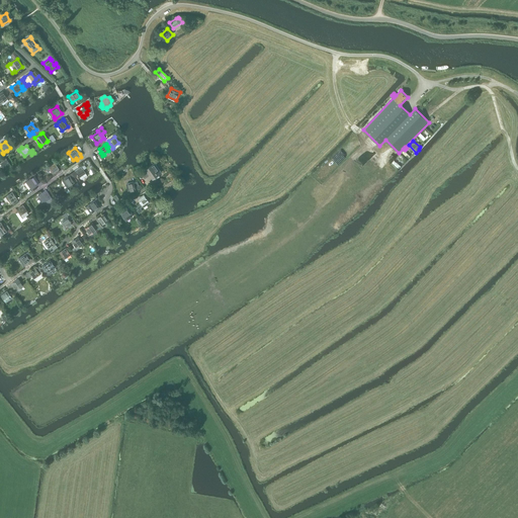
[(3,160),(1,158),(0,158),(0,164),(4,170),(11,165),(6,159),(6,158),(3,160)]
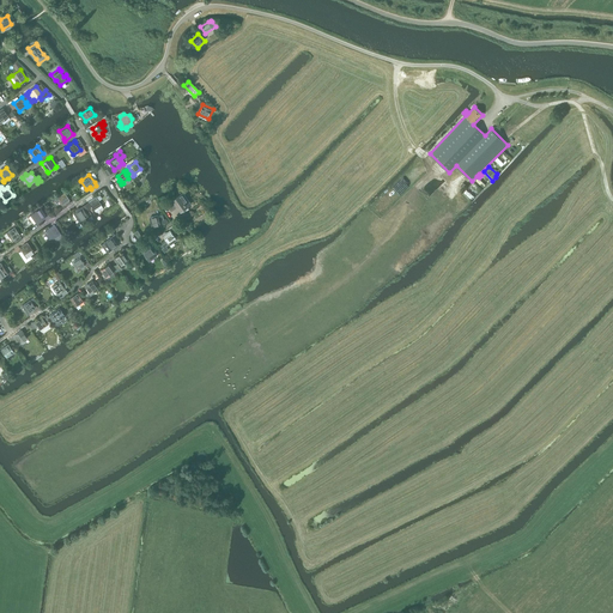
[(466,189),(463,192),(472,199),(474,196),(466,189)]
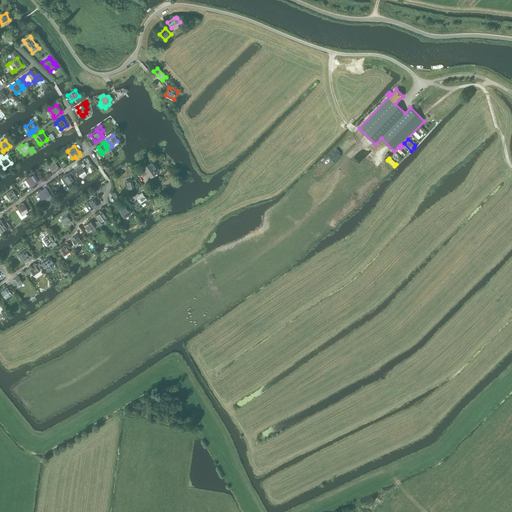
[(51,173),(54,171),(55,170),(54,170),(58,167),(54,161),(47,165),(51,171),(50,172),(51,173)]
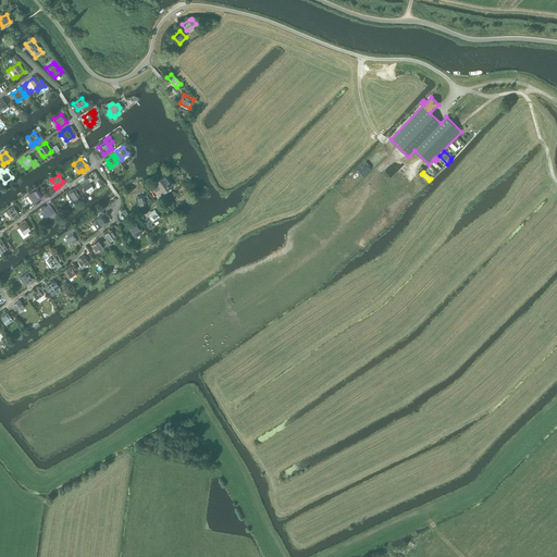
[(164,192),(173,185),(166,175),(157,182),(158,182),(152,186),(156,192),(161,188),(164,192)]
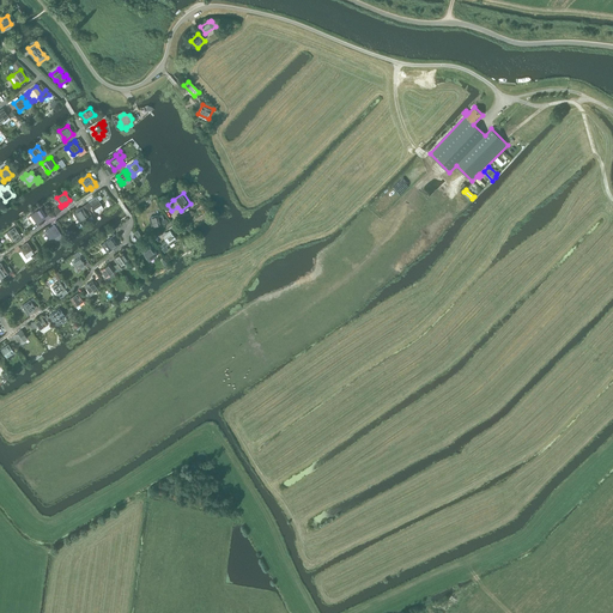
[(93,210),(101,205),(96,196),(89,202),(91,207),(93,212),(95,211),(93,210)]
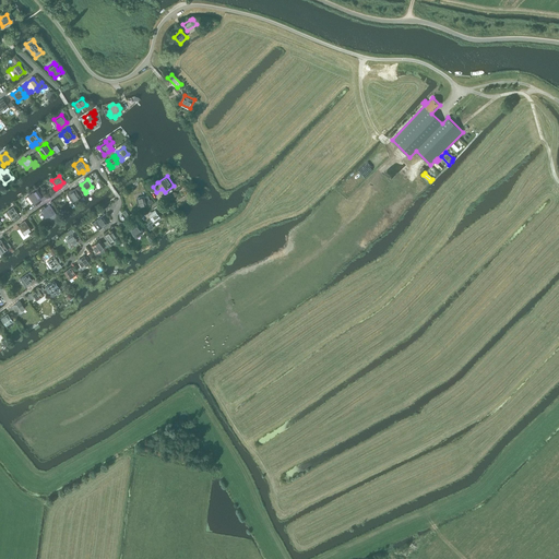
[(70,193),(68,194),(72,202),(79,197),(74,190),(70,193)]
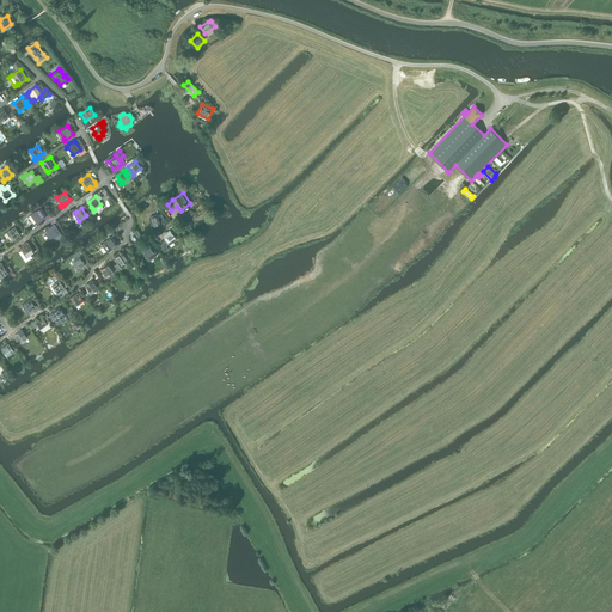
[(40,209),(31,214),(37,221),(35,222),(36,224),(41,221),(46,218),(43,214),(40,209)]
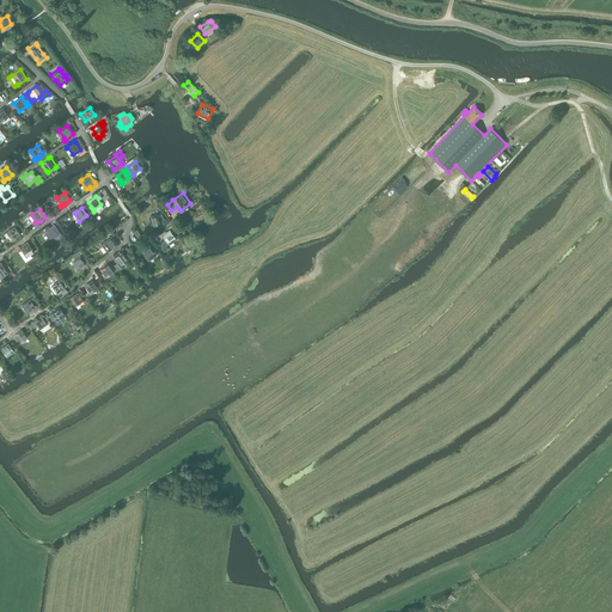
[(160,225),(165,224),(167,221),(166,219),(164,219),(163,214),(158,215),(158,214),(148,216),(152,228),(160,226),(160,225)]
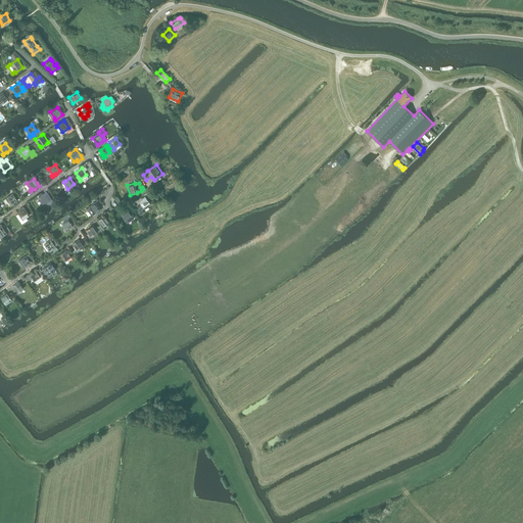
[(40,198),(39,199),(43,205),(44,204),(45,203),(47,206),(54,202),(51,199),(47,193),(46,191),(42,194),(39,197),(40,198)]
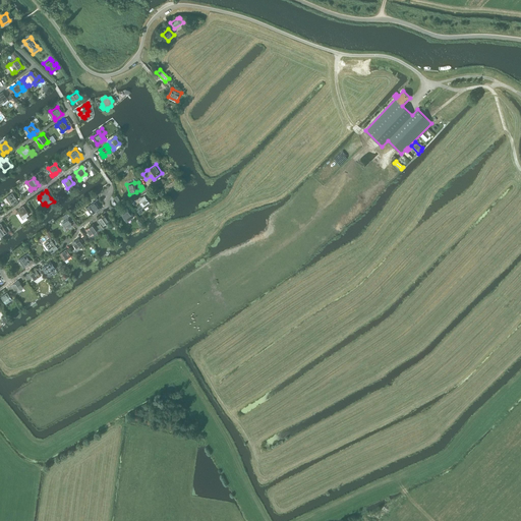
[(141,206),(137,209),(138,211),(137,211),(139,215),(143,212),(141,209),(142,208),(143,208),(145,209),(148,206),(147,204),(150,201),(147,198),(151,195),(148,192),(145,194),(145,195),(138,199),(139,201),(141,204),(140,205),(141,206)]
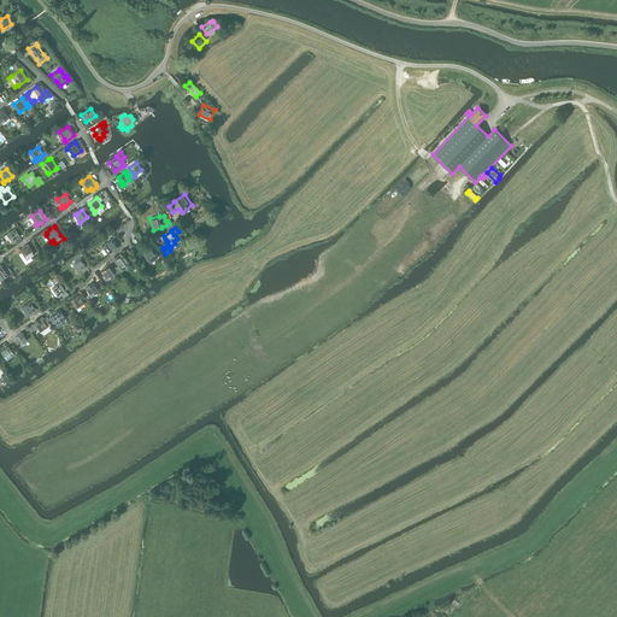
[(15,229),(7,234),(12,241),(11,242),(12,244),(13,242),(15,244),(21,240),(19,236),(15,229)]
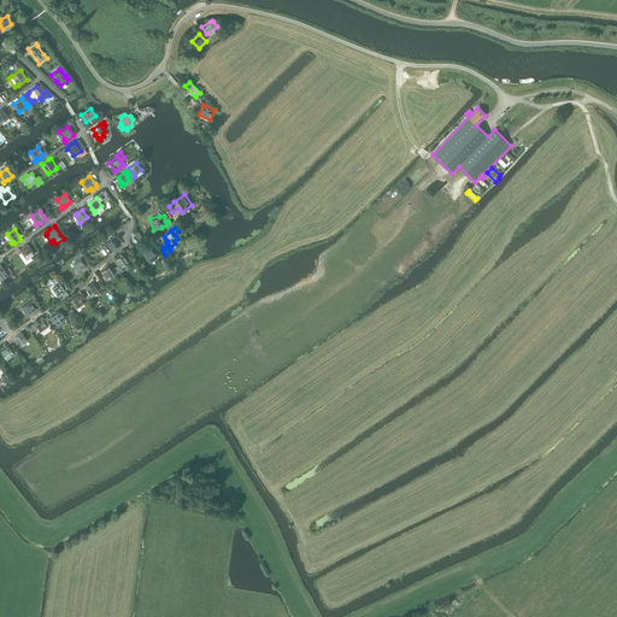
[(105,244),(101,246),(107,254),(110,253),(113,250),(115,251),(119,247),(112,239),(110,235),(105,239),(103,241),(105,244)]
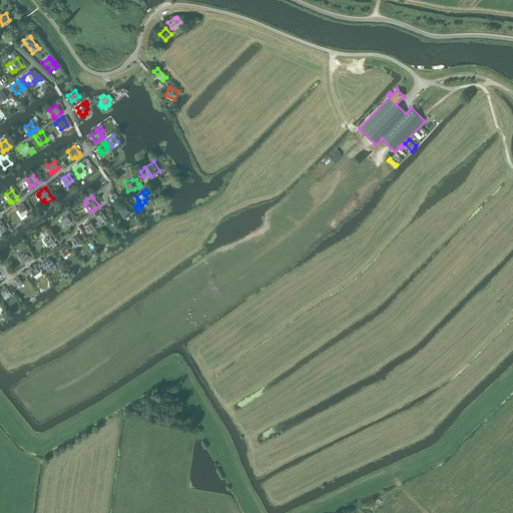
[(20,206),(16,209),(17,210),(18,209),(22,215),(28,211),(24,204),(22,202),(18,205),(20,206)]
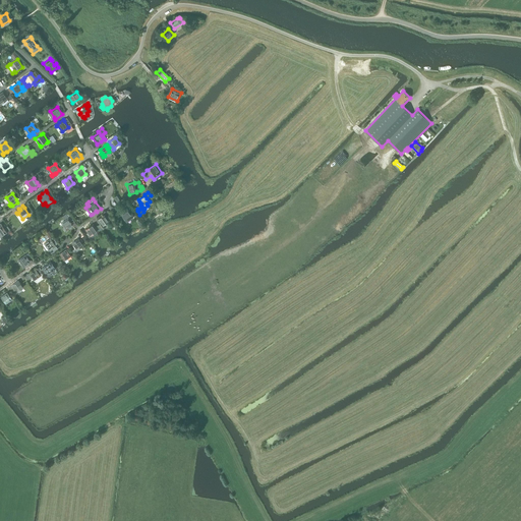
[(121,213),(125,219),(127,221),(133,217),(132,216),(133,215),(131,212),(130,213),(127,209),(121,213)]
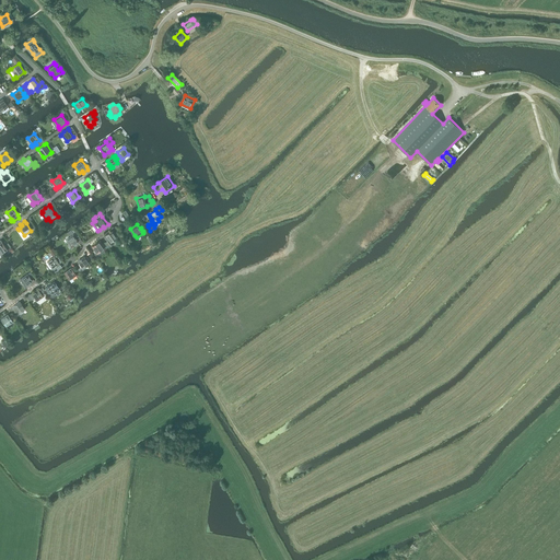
[(105,243),(108,247),(109,247),(113,245),(112,243),(111,242),(117,237),(112,231),(104,236),(107,241),(105,243)]
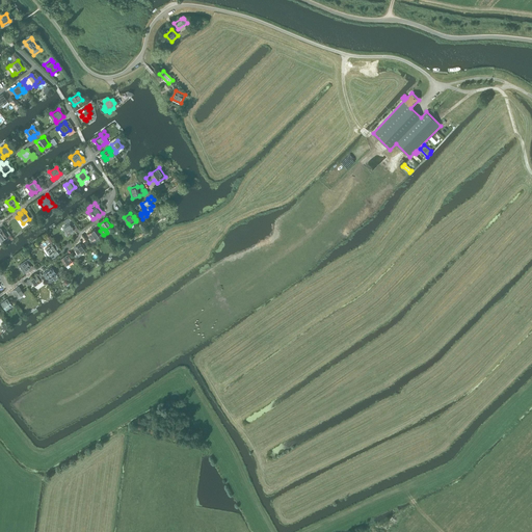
[(72,225),(70,222),(63,228),(68,234),(67,235),(68,236),(71,233),(74,231),(75,232),(78,230),(77,228),(74,223),(72,225)]
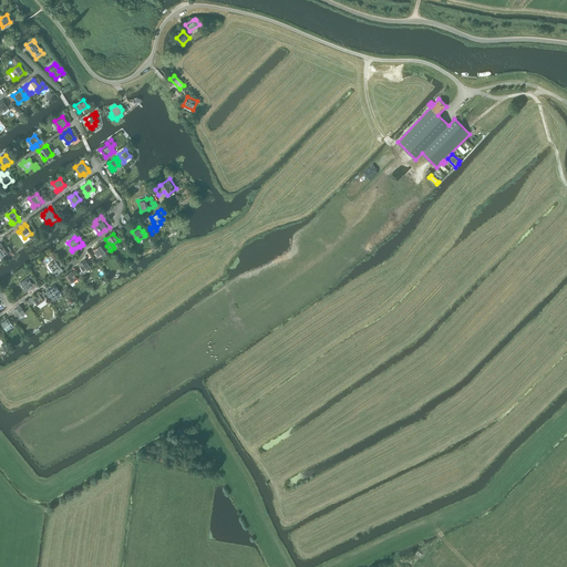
[(100,245),(93,249),(95,253),(99,256),(104,251),(105,253),(106,251),(104,248),(103,249),(102,248),(100,245)]
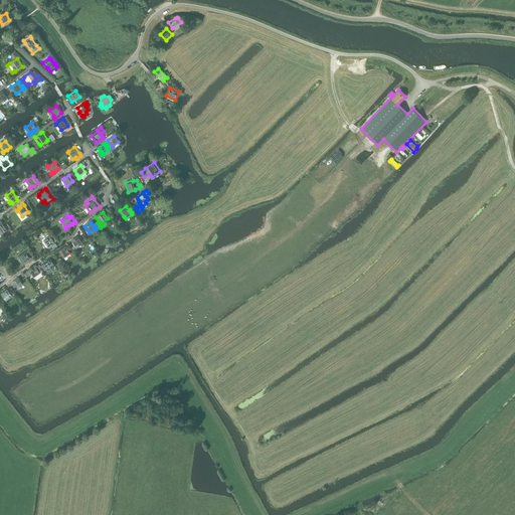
[(52,234),(43,240),(47,246),(46,247),(47,248),(50,245),(50,244),(56,240),(52,234)]
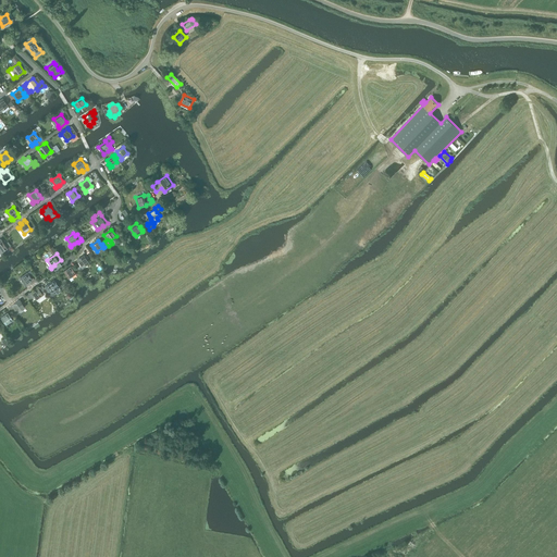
[(79,263),(76,267),(78,270),(82,268),(82,269),(83,268),(86,265),(85,264),(88,262),(84,255),(77,260),(79,263)]
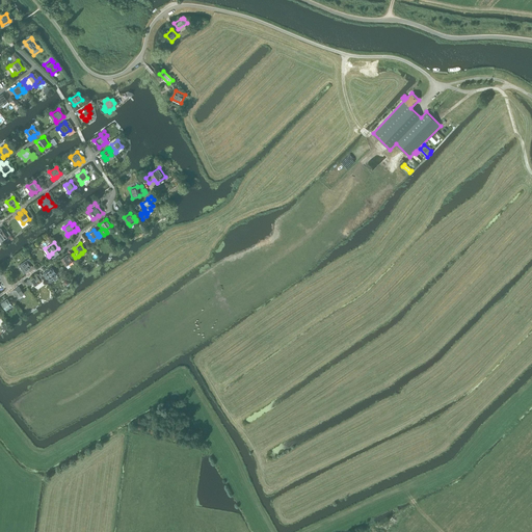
[(74,262),(72,259),(72,258),(69,254),(68,255),(61,259),(65,265),(72,261),(73,262),(74,262)]
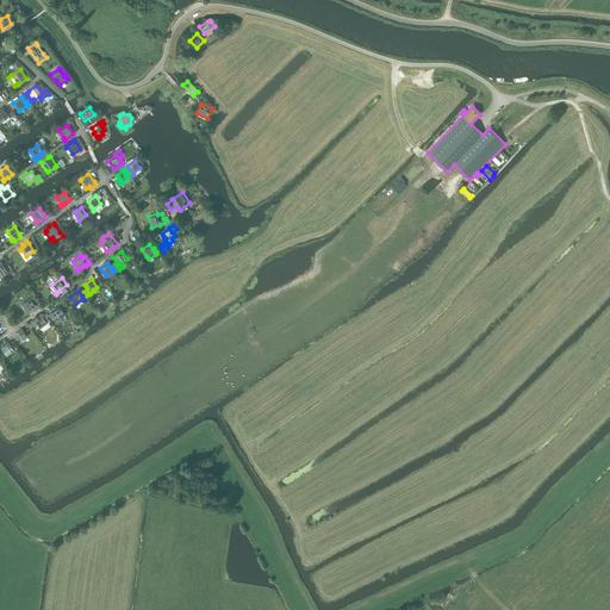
[(30,299),(23,304),(27,311),(26,312),(27,313),(31,311),(30,309),(35,306),(32,303),(36,300),(33,297),(30,299)]
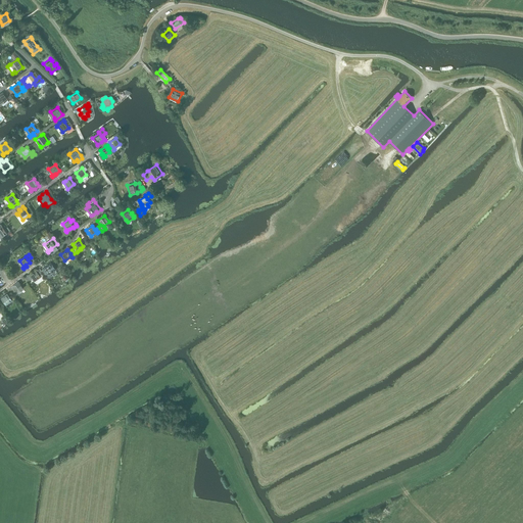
[(44,268),(43,269),(46,273),(48,276),(50,275),(49,274),(55,270),(50,264),(44,268)]
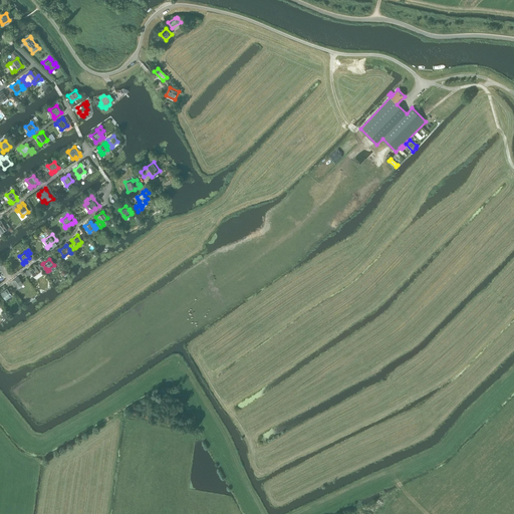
[(35,265),(28,270),(33,276),(39,272),(40,271),(38,269),(37,269),(35,265)]
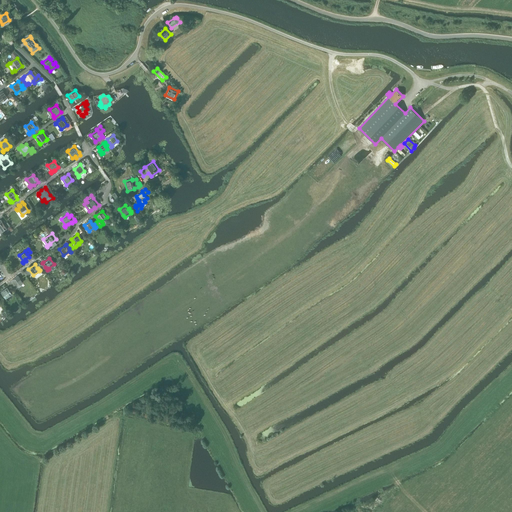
[(22,282),(18,276),(12,280),(10,281),(13,285),(16,288),(17,288),(16,287),(22,282)]
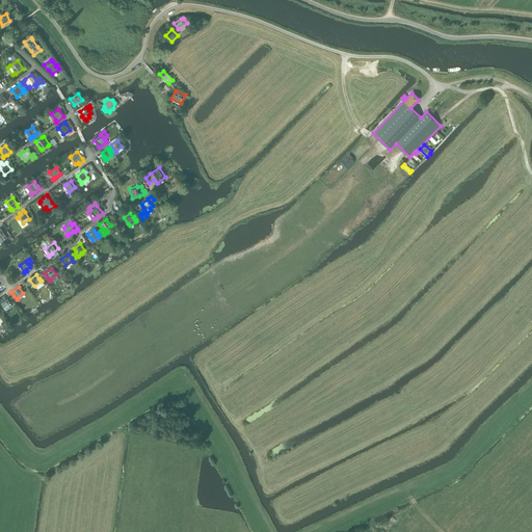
[(10,303),(7,299),(1,303),(5,310),(11,306),(12,307),(14,306),(11,302),(10,303)]
